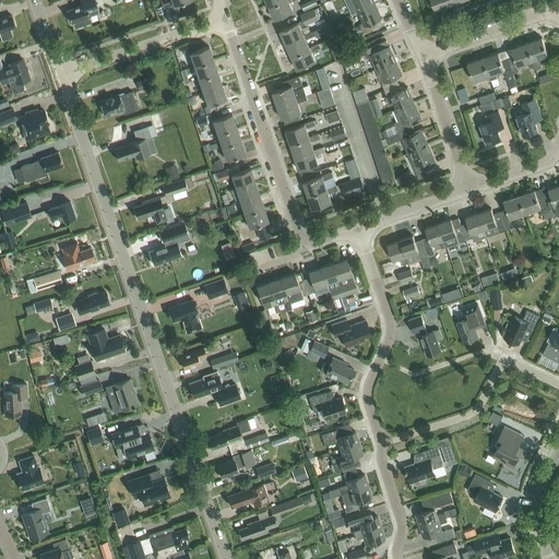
[(74,22),(75,26),(91,22),(90,16),(91,16),(90,15),(98,12),(96,7),(97,7),(95,0),(81,0),(83,4),(68,10),(72,22),(74,22)]
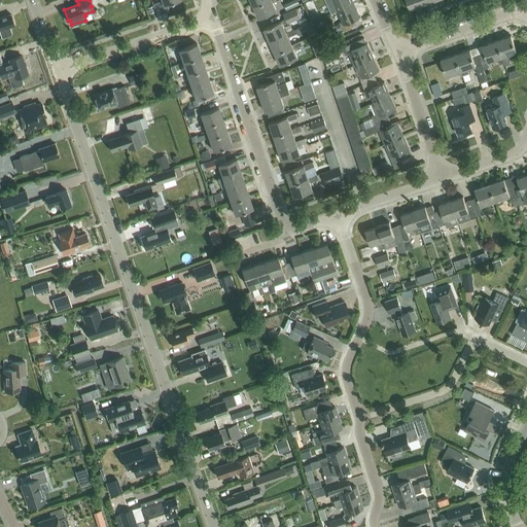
[(162,0),(152,4),(154,8),(178,0),(162,0)]
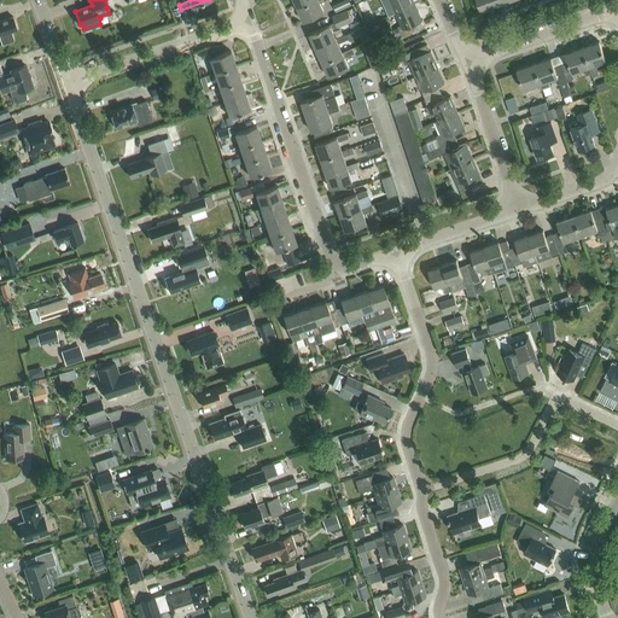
[(313,0),(298,7),(304,21),(325,12),(320,3),(325,0),(313,0)]
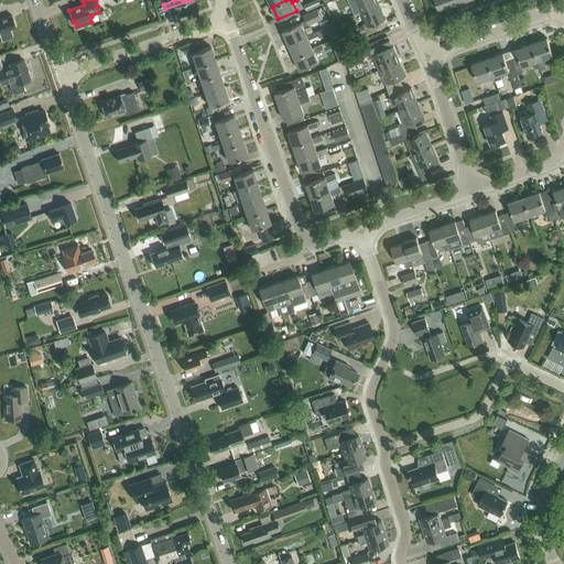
[(318,0),(312,0),(303,4),(306,11),(321,4),(318,0)]
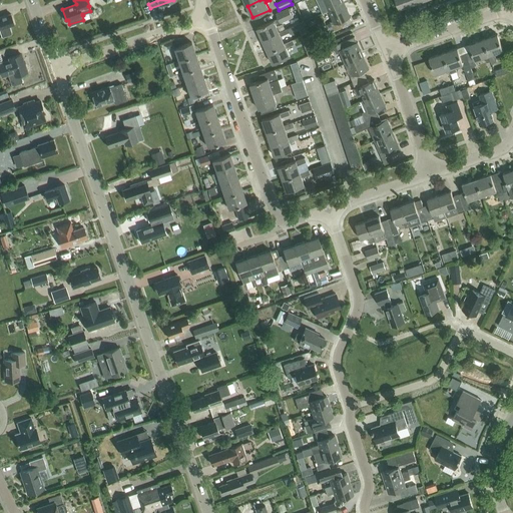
[(321,0),(322,1),(324,0),(329,11),(345,3),(343,0),(321,0)]
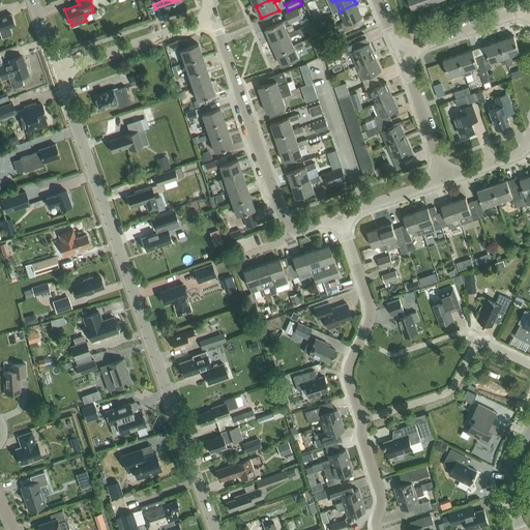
[(425,4),(423,0),(409,0),(413,9),(425,4)]
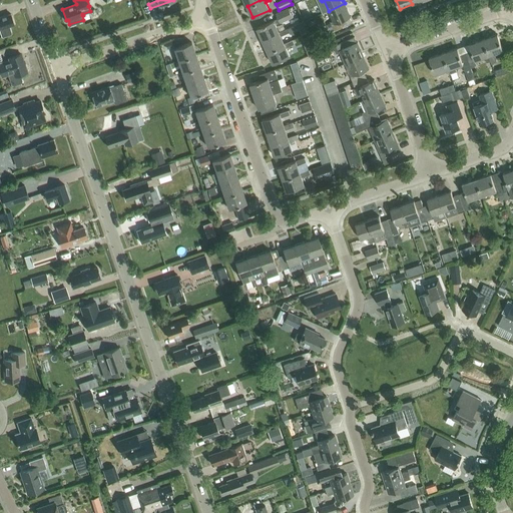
[(351,16),(345,3),(329,11),(333,20),(331,22),(335,30),(352,23),(349,17),(351,16)]
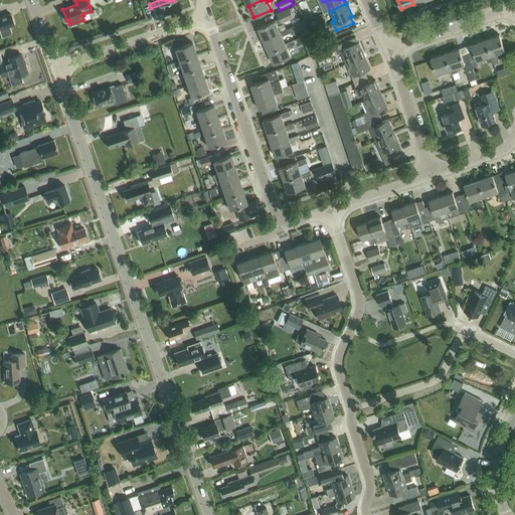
[(281,32),(280,31),(277,24),(285,20),(293,17),(289,8),(277,13),(280,18),(258,27),(264,40),(281,32)]
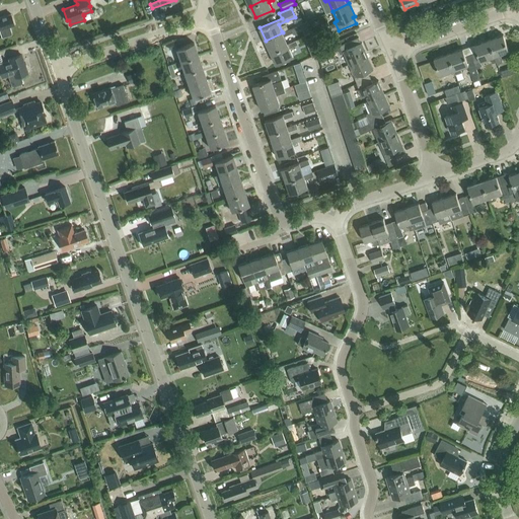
[(0,31),(2,36),(3,38),(11,34),(12,33),(9,26),(14,24),(10,13),(0,16),(0,31)]
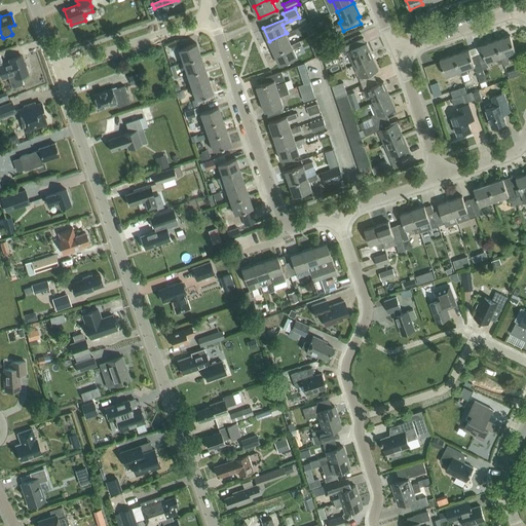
[(269,41),(274,52),(291,44),(288,36),(296,33),(295,29),(286,32),(287,33),(269,41)]
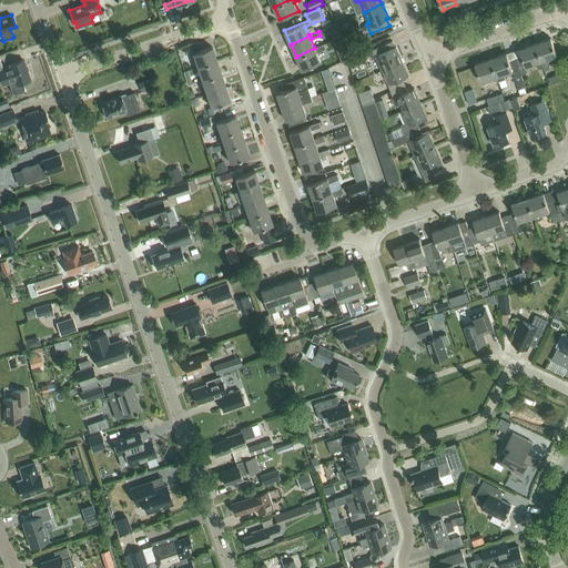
[(550,68),(547,60),(558,57),(551,38),(536,43),(544,67),(545,70),(550,68)]
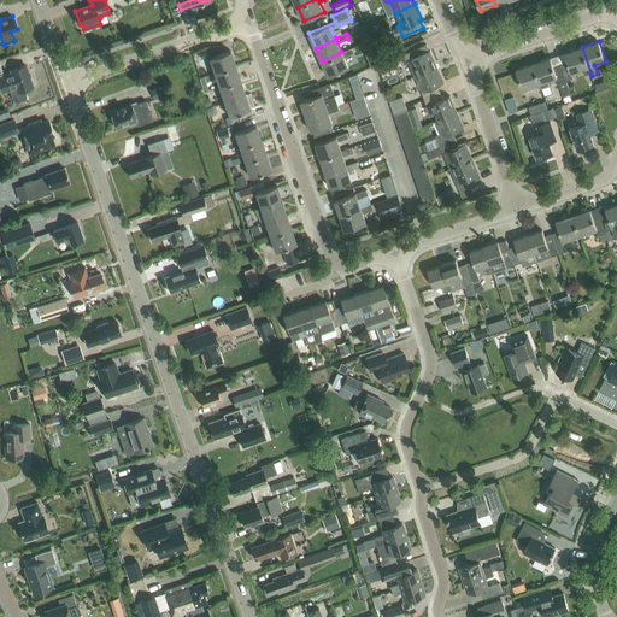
[(417,75),(436,66),(430,50),(429,51),(427,45),(405,53),(409,64),(415,76),(417,75)]
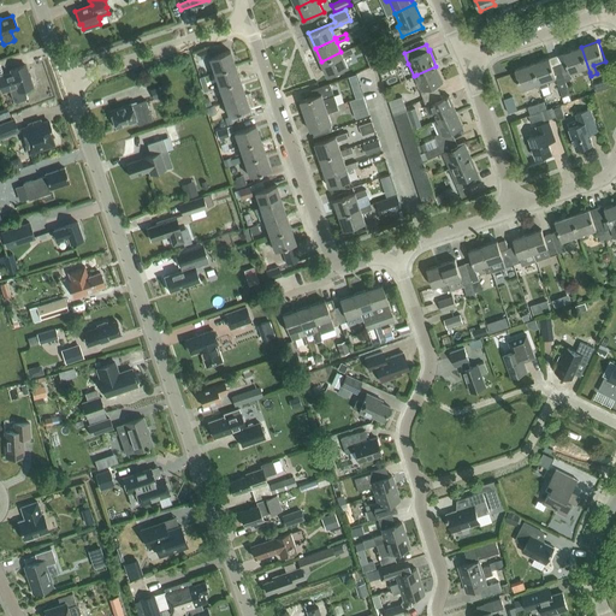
[(341,52),(321,61),(327,76),(348,66),(343,57),(354,52),(351,47),(341,52)]
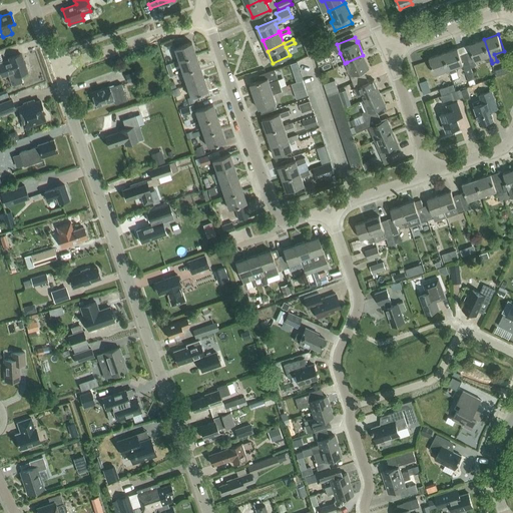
[(475,60),(485,57),(486,61),(491,60),(484,39),(469,44),(472,51),(466,53),(471,67),(475,66),(474,65),(477,64),(475,60)]
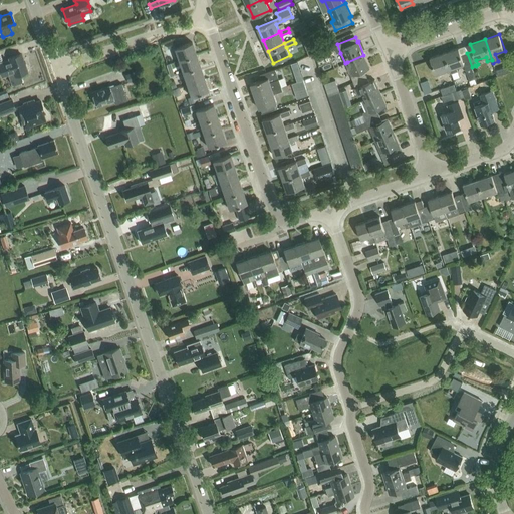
[(179,60),(196,54),(192,41),(175,47),(179,60)]
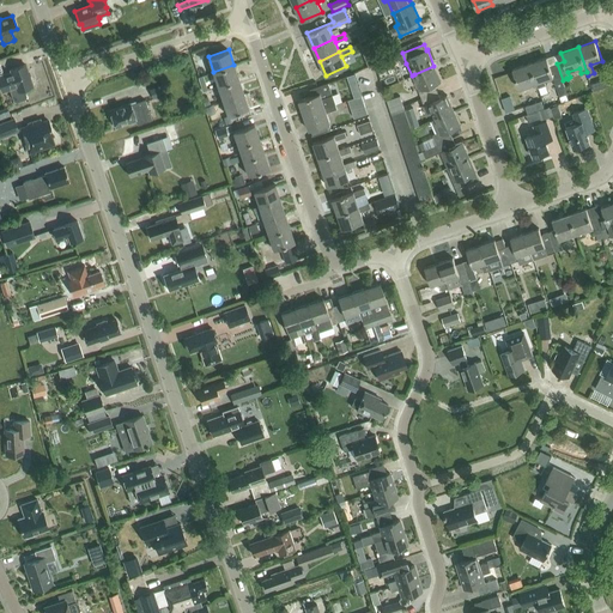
[(377,61),(377,58),(370,60),(366,52),(360,54),(365,65),(377,61)]
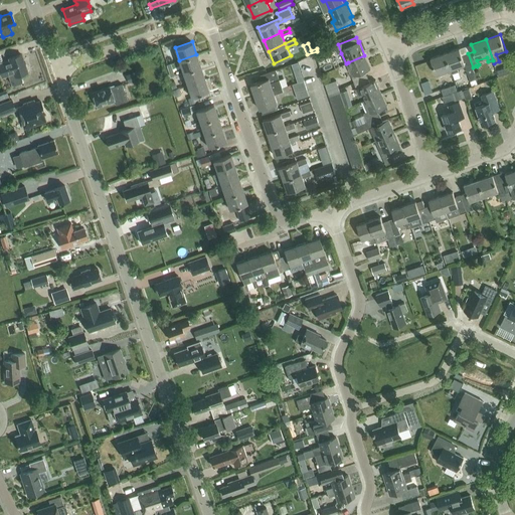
[(330,43),(321,47),(325,56),(334,52),(330,43)]
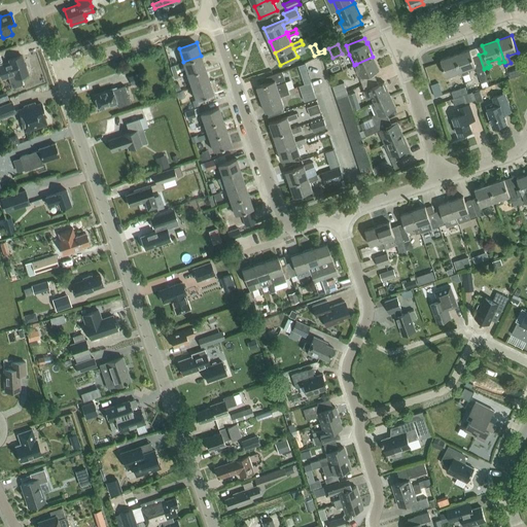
[(455,55),(461,71),(462,75),(468,73),(467,69),(477,66),(483,85),(488,83),(485,74),(486,74),(484,69),(479,55),(473,57),(470,49),(455,55)]
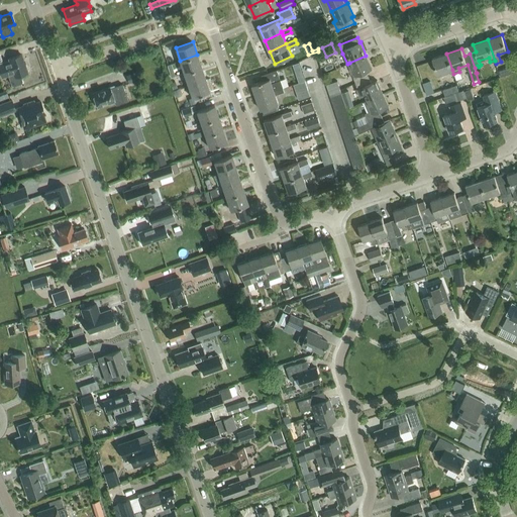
[(21,81),(19,75),(27,72),(21,54),(9,58),(10,61),(0,63),(0,69),(2,77),(9,75),(12,84),(14,85),(20,82),(21,81)]
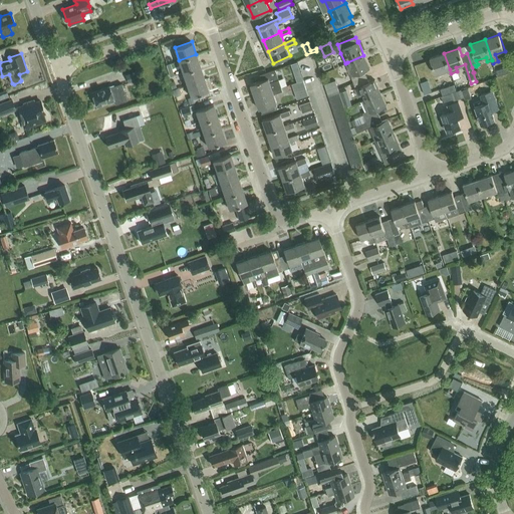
[(450,69),(444,53),(430,58),(436,74),(450,69)]
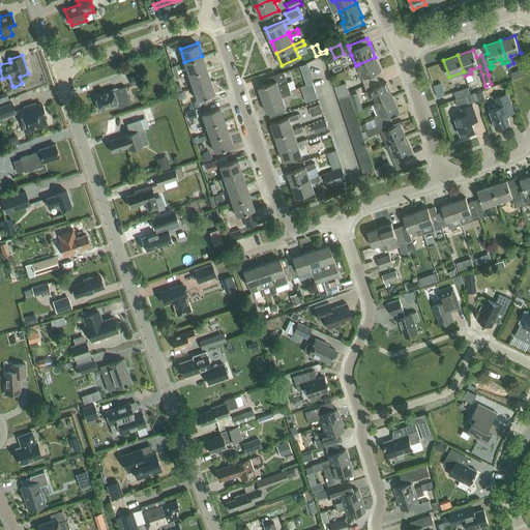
[(206,68),(202,56),(184,62),(188,74),(206,68)]
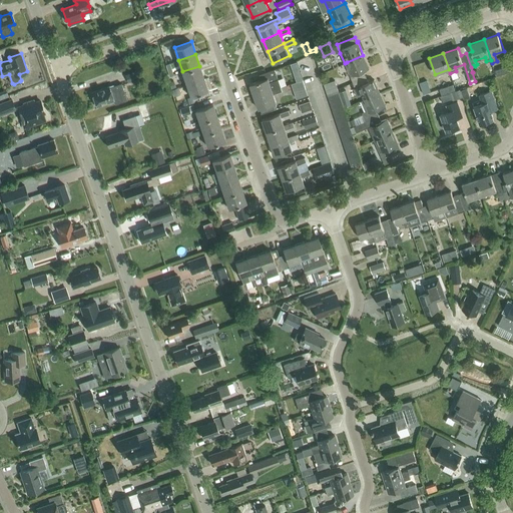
[(349,74),(353,82),(367,76),(364,70),(369,68),(363,55),(347,62),(345,63),(349,74)]
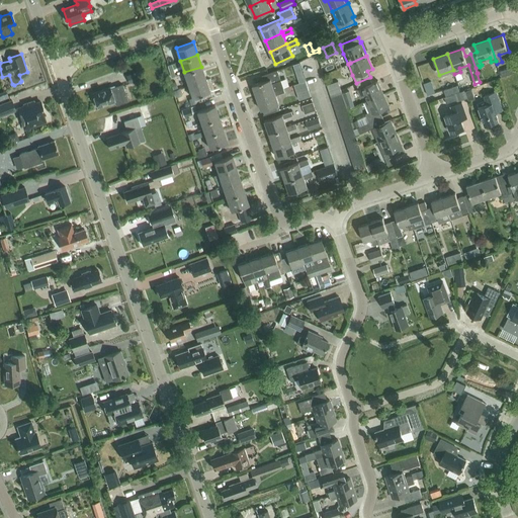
[(503,77),(516,72),(514,66),(501,71),(503,77)]
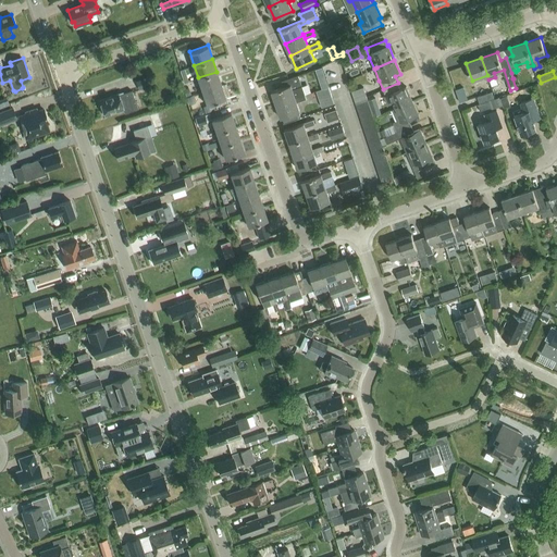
[(221,85),(217,72),(198,77),(202,90),(221,85)]
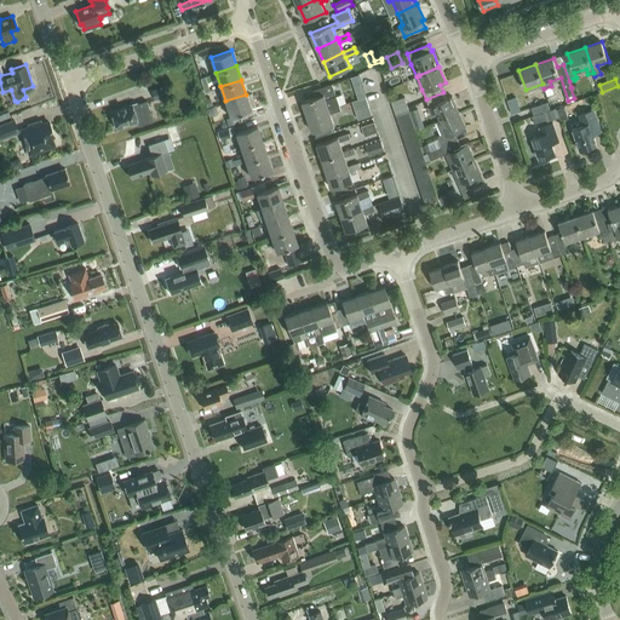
[(328,109),(329,108),(339,104),(337,95),(332,84),(314,90),(316,97),(303,102),(308,116),(328,109)]
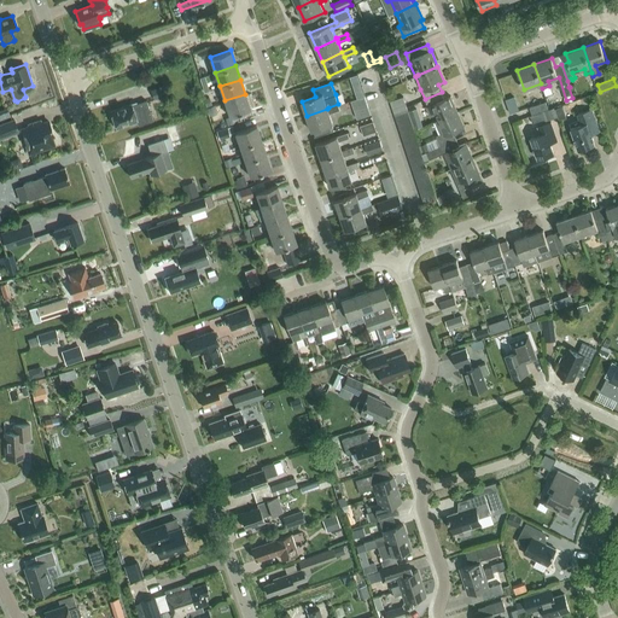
[(164,87),(163,86),(151,89),(155,100),(167,95),(167,94),(169,93),(165,86),(164,87)]
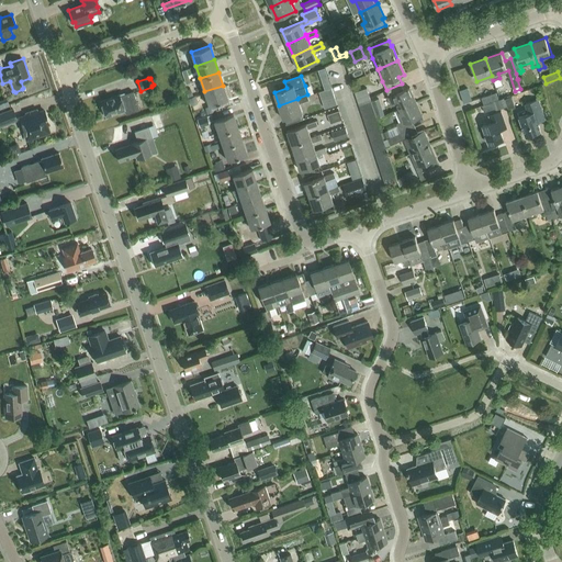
[(395,103),(398,110),(416,102),(409,87),(404,89),(402,83),(386,90),(389,96),(388,97),(391,105),(395,103)]
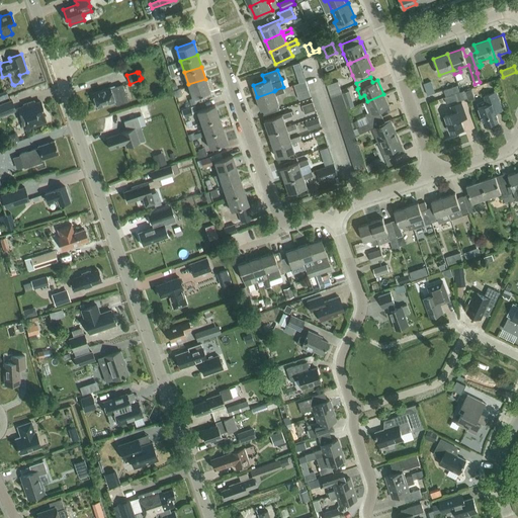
[(205,79),(188,84),(192,97),(209,91),(205,79)]
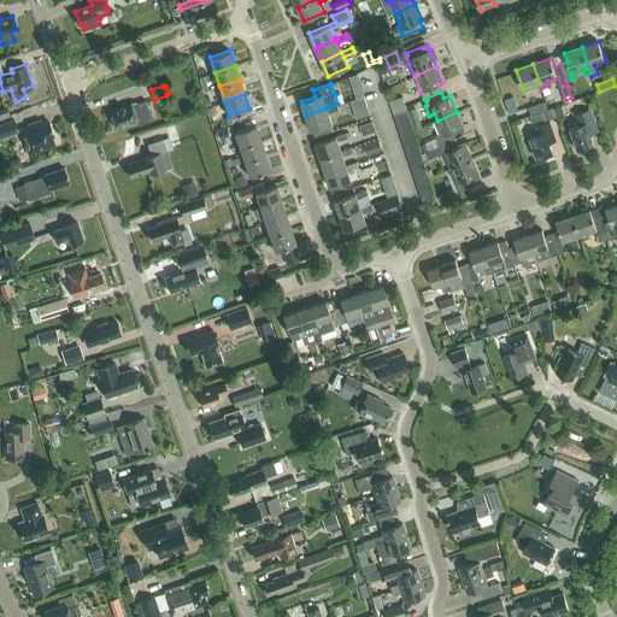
[(351,100),(354,111),(357,118),(370,113),(364,95),(351,100)]
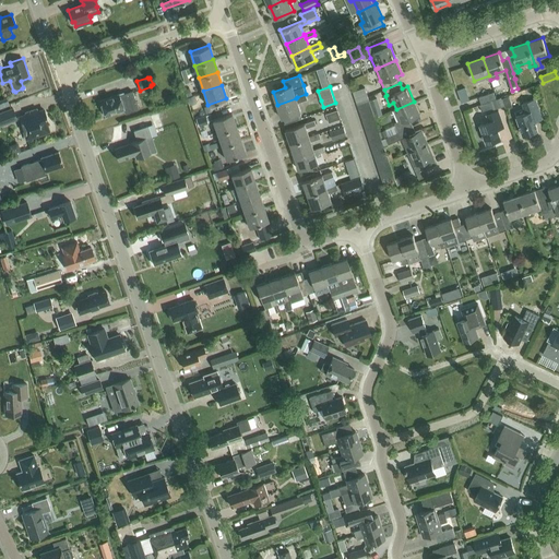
[(355,98),(367,94),(365,87),(353,92),(355,98)]
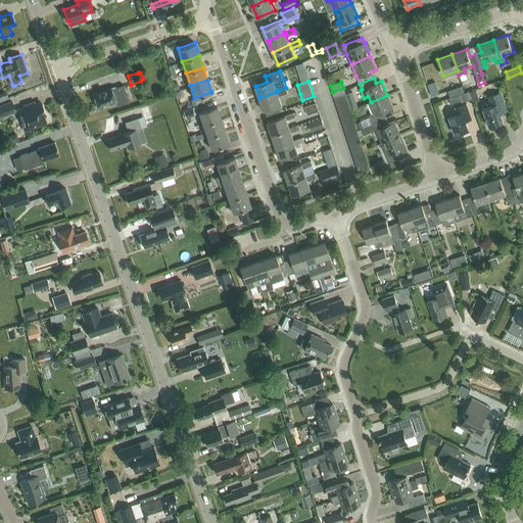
[(110,88),(93,94),(95,100),(94,101),(96,106),(97,106),(98,108),(109,104),(110,105),(115,103),(116,106),(129,101),(123,85),(111,89),(110,88)]
